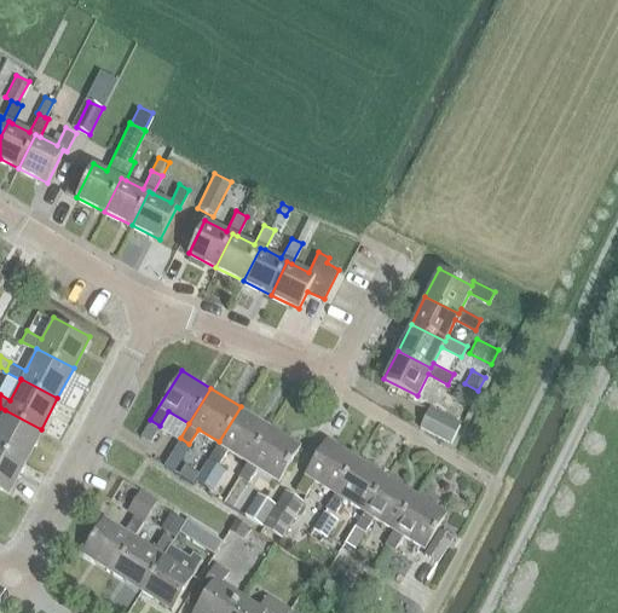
[(227,447),(248,460),(248,461),(270,424),(241,406),(219,441),(209,456),(219,462),(227,447)]
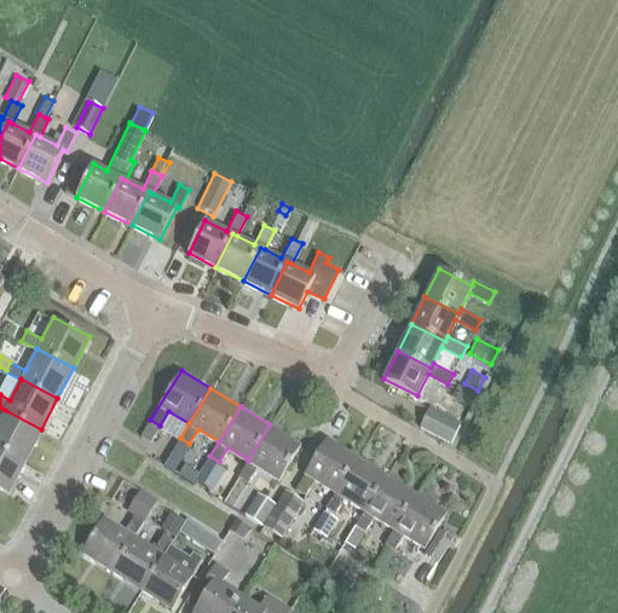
[(421,424),(451,440),(460,423),(429,408),(421,424)]
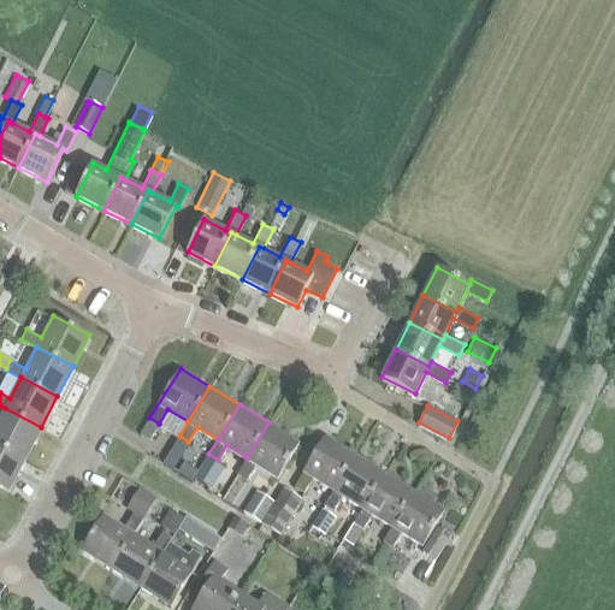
[(0,444),(25,457),(41,427),(5,408),(0,416),(0,444)]
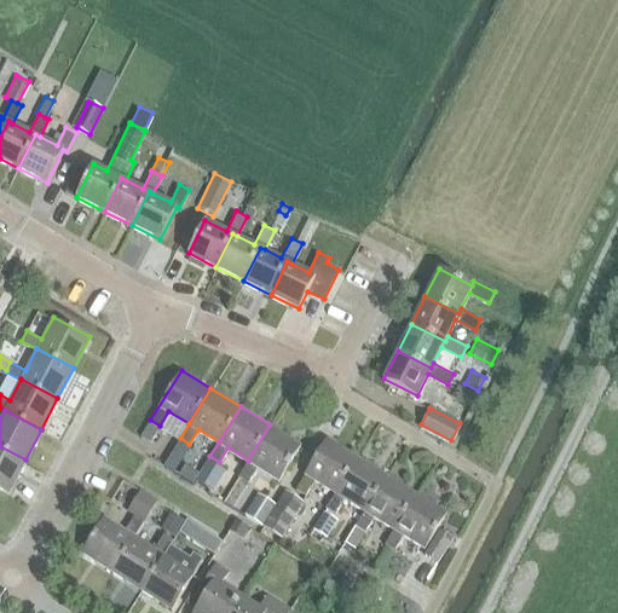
[(150,441),(160,426),(150,420),(140,435),(150,441)]
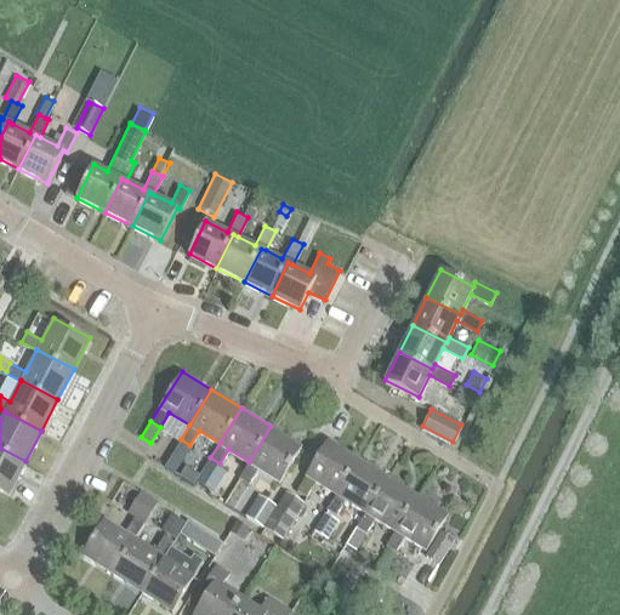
[(249,462),(249,461),(239,477),(249,482),(259,467),(279,480),(301,445),(271,426),(249,462)]
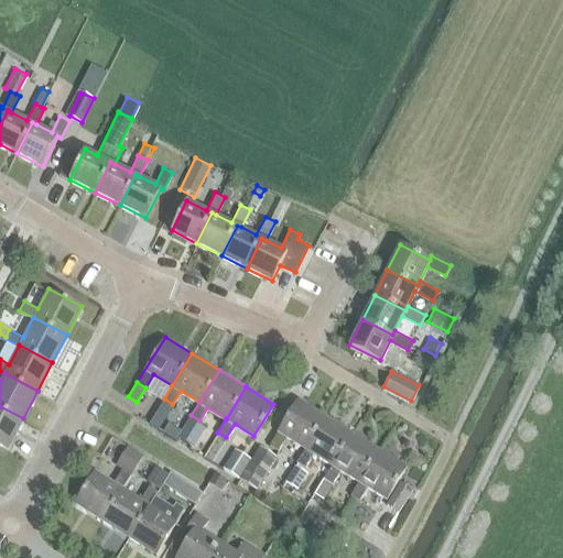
[(164,398),(150,422),(159,427),(172,404),(164,398)]
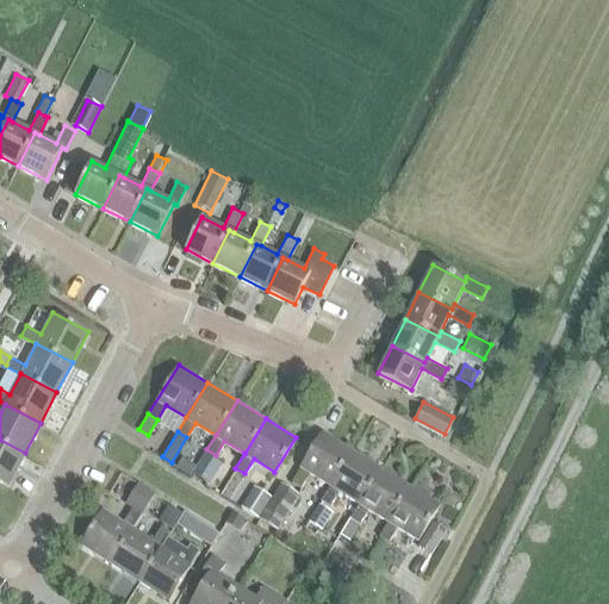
[(310,472),(330,484),(352,449),(322,431),(292,480),(302,486),(310,472)]
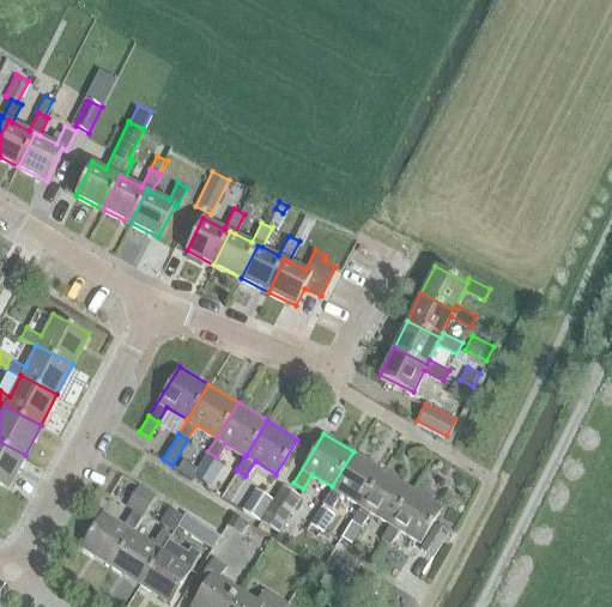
[(0,442),(0,481),(8,486),(25,455),(0,442)]
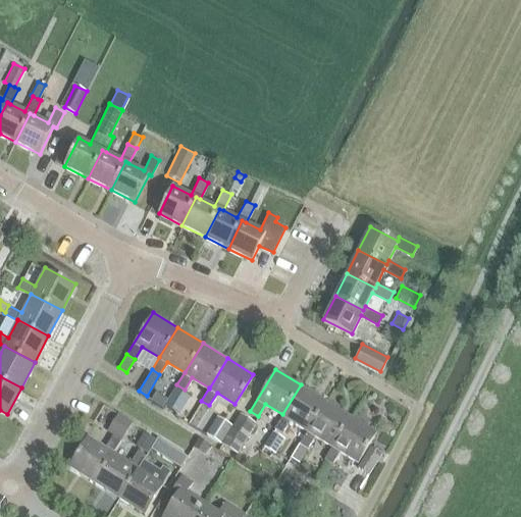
[(291,419),(307,429),(308,429),(326,400),(301,384),(282,414),(274,426),(282,431),(291,419)]
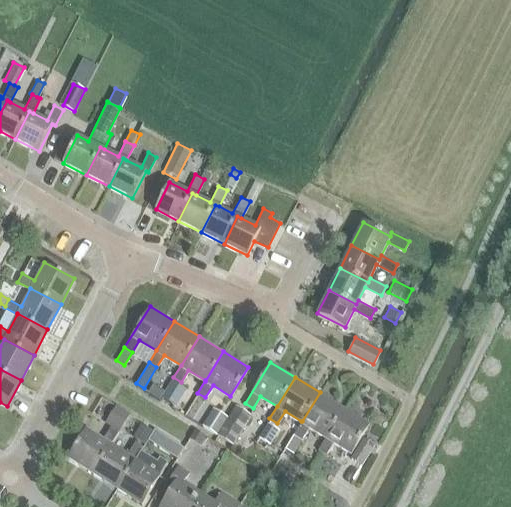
[(162,396),(176,405),(187,387),(172,378),(162,396)]
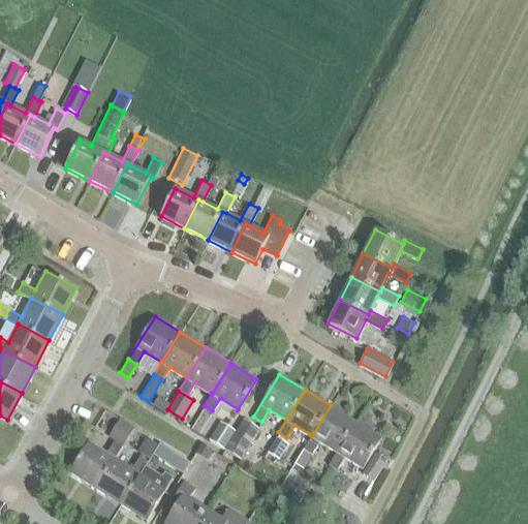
[(319,440),(337,451),(355,421),(331,405),(312,435),(311,435),(304,448),(312,453),(319,440)]
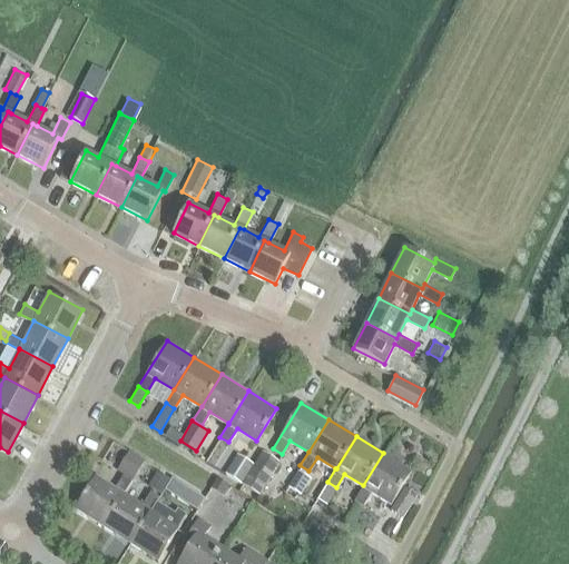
[(258,493),(280,458),(263,448),(254,462),(242,482),(258,493)]
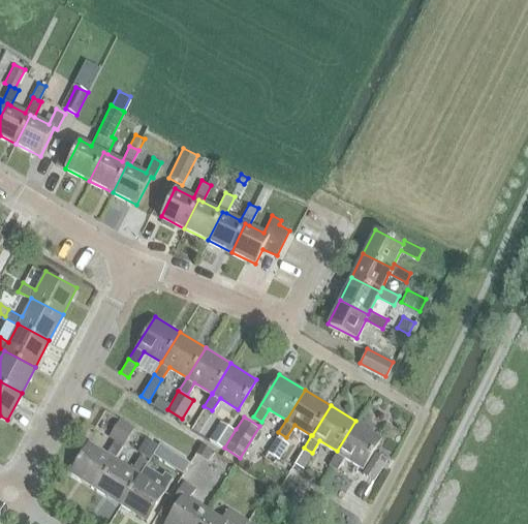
[(209,437),(224,448),(236,429),(220,419),(209,437)]
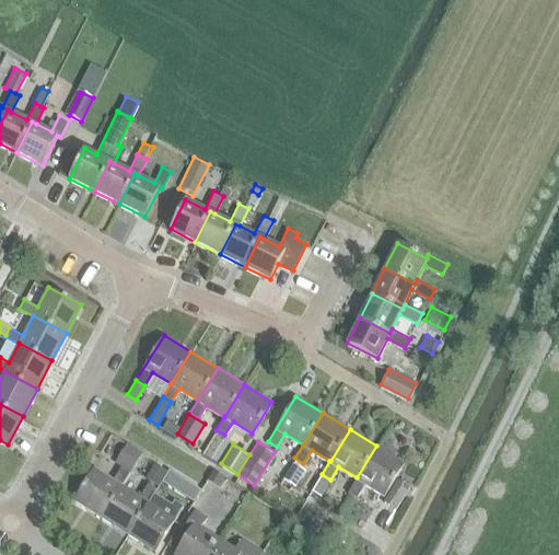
[(119,463),(130,470),(142,452),(131,444),(119,463)]
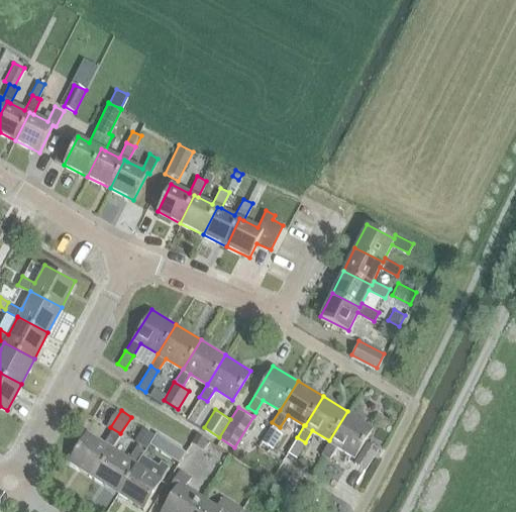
[(329,440),(321,453),(329,457),(337,445),(354,456),(373,427),(347,411),(329,440)]
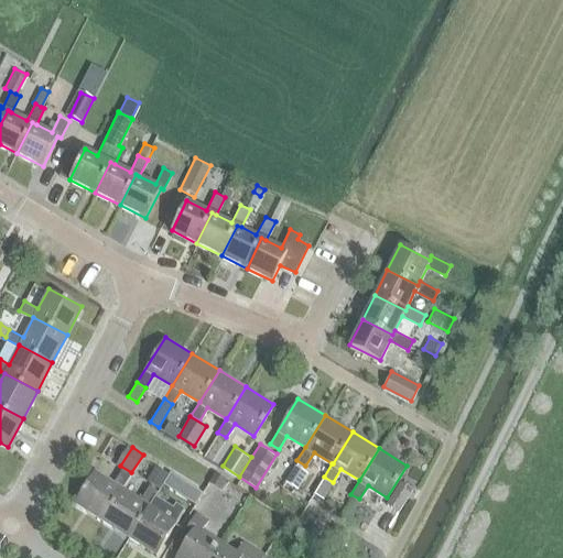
[(158,491),(169,473),(154,465),(145,479),(149,481),(148,484),(149,485),(158,491)]
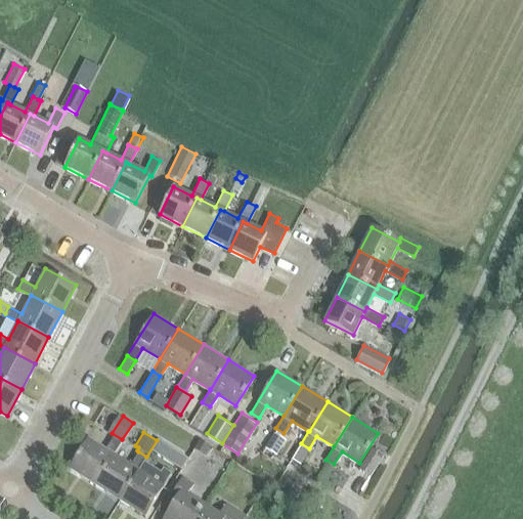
[(282,437),(274,432),(266,446),(274,451),(282,437)]
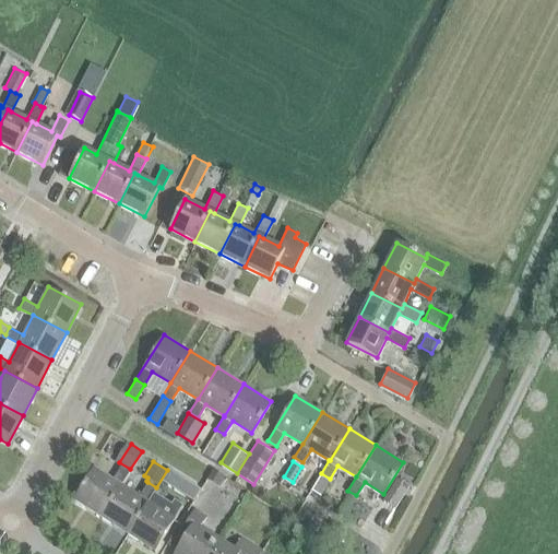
[(74,498),(102,515),(121,483),(130,470),(121,464),(113,478),(94,467),(74,498)]
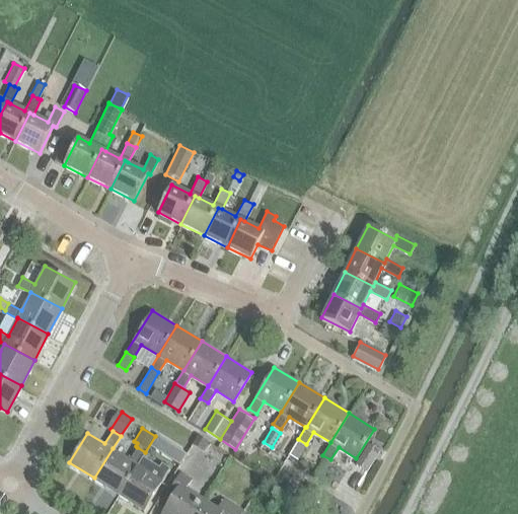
[(150,444),(160,450),(167,440),(157,434),(150,444)]
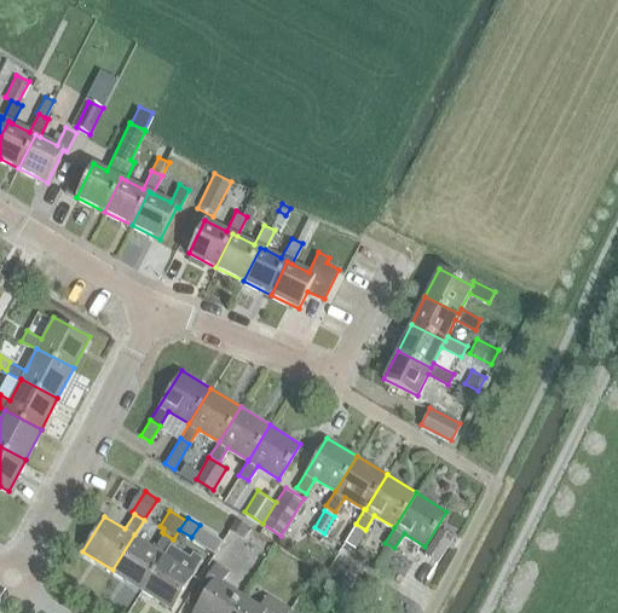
[(247,525),(235,518),(230,526),(242,533),(247,525)]
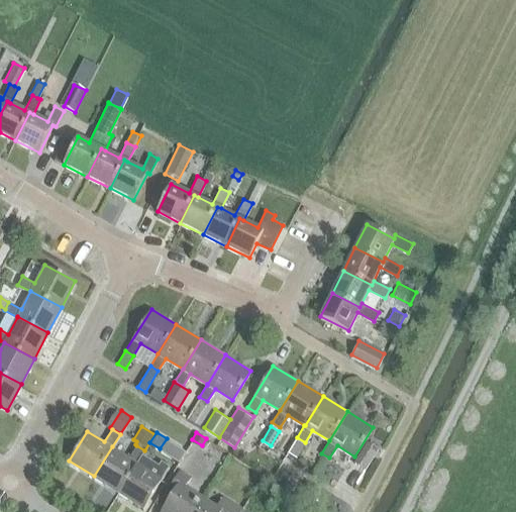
[(296,456),(305,442),(297,437),(288,451),(296,456)]
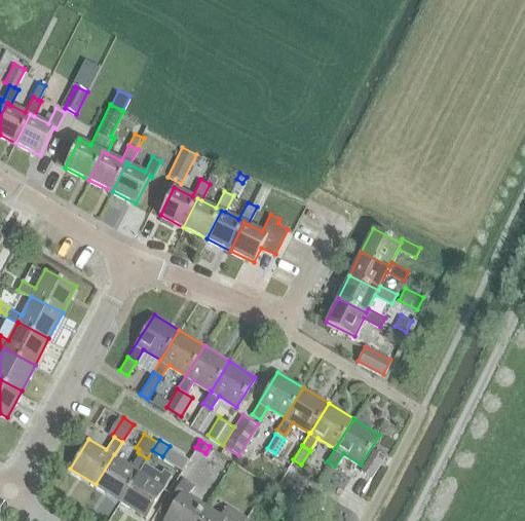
[(361,470),(371,476),(384,455),(374,448),(361,470)]
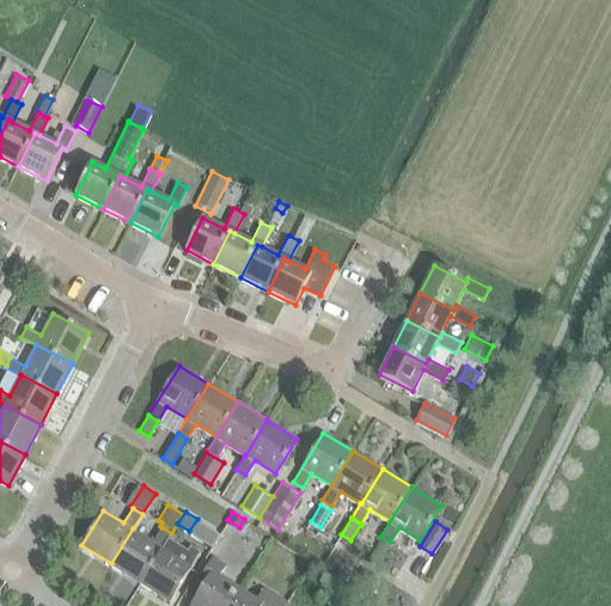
[(207,525),(200,537),(213,544),(219,533),(207,525)]
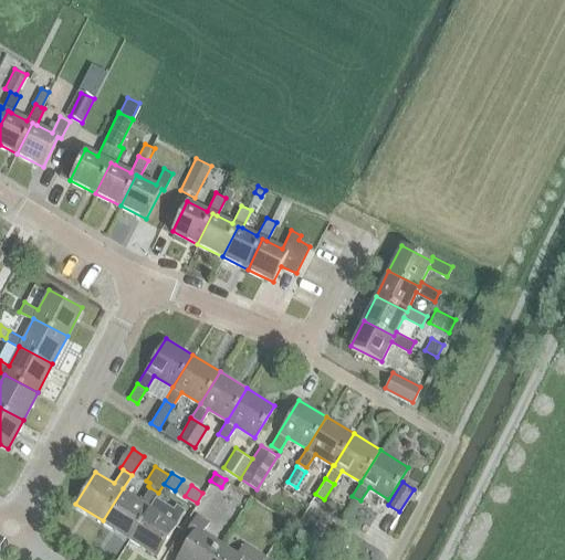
[(103,520),(129,538),(149,506),(158,493),(149,487),(142,500),(123,488),(103,520)]
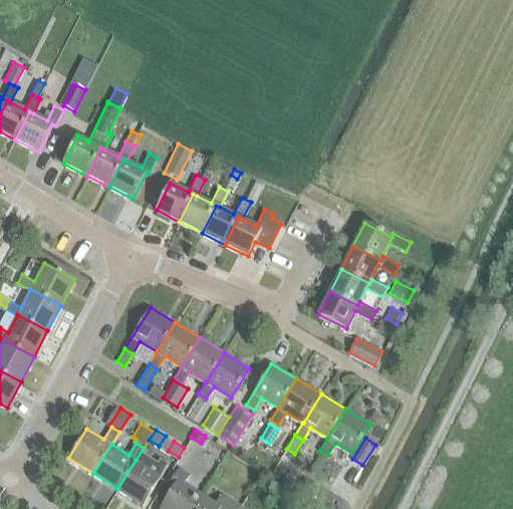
[(136,460),(117,489),(143,504),(169,463),(161,458),(153,470),(136,460)]
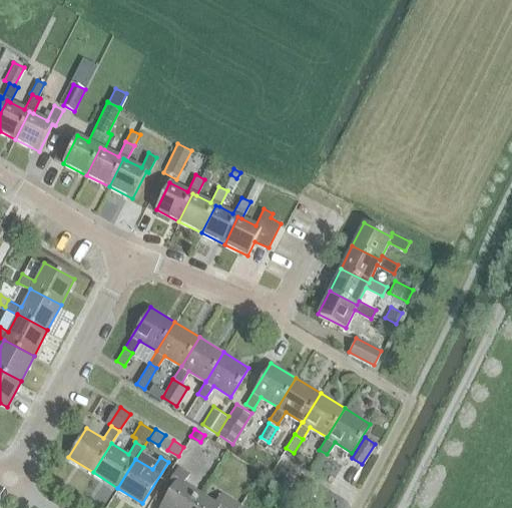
[(159,507),(188,507),(199,492),(183,482),(189,473),(179,466),(168,484),(173,487),(159,507)]
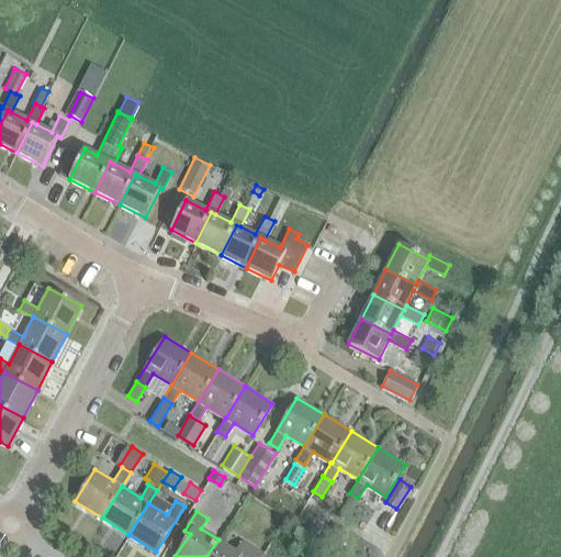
[(247,556),(254,547),(243,541),(236,552),(219,539),(206,556),(247,556)]
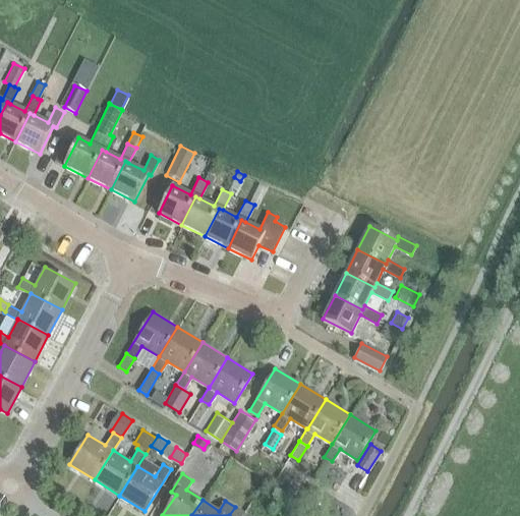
[(235,507),(229,515),(243,515),(242,515),(244,513),(235,507)]
